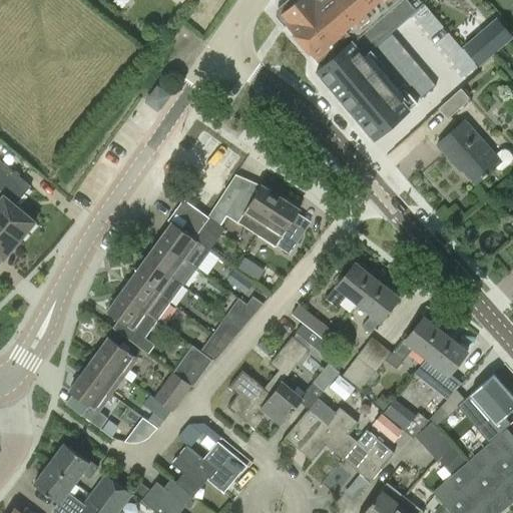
[(286,25),(317,61),(334,47),(348,35),(352,39),(364,53),(415,9),(407,0),(315,0),(296,0),(281,13),(289,22),(286,25)]
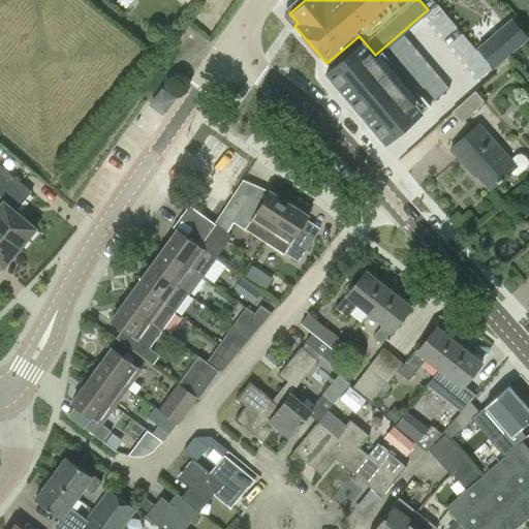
[(527,38),(511,21),(479,49),(494,66),(527,38)]
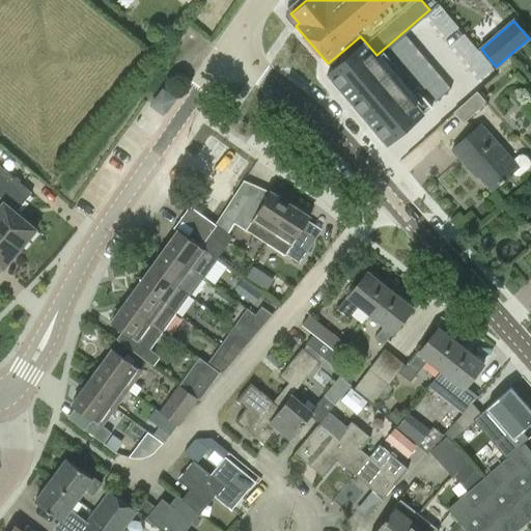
[(396,43),(401,49),(411,40),(406,34),(396,43)]
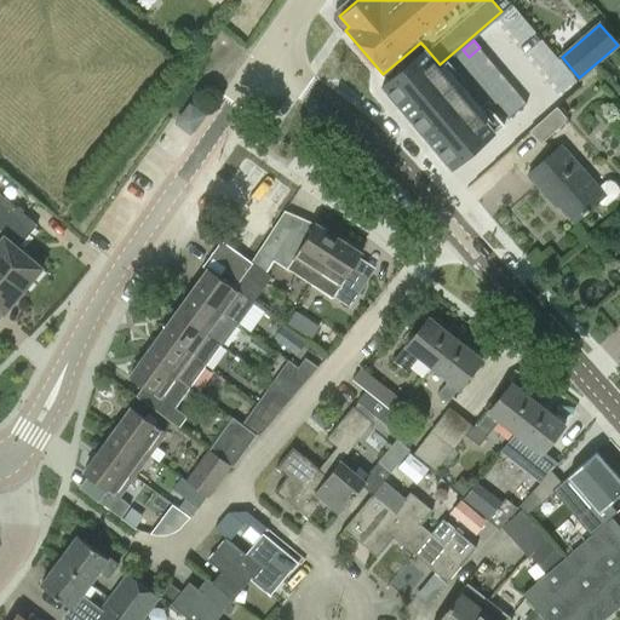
[(480,47),(469,57),(471,59),(475,63),(486,55),(480,47)]
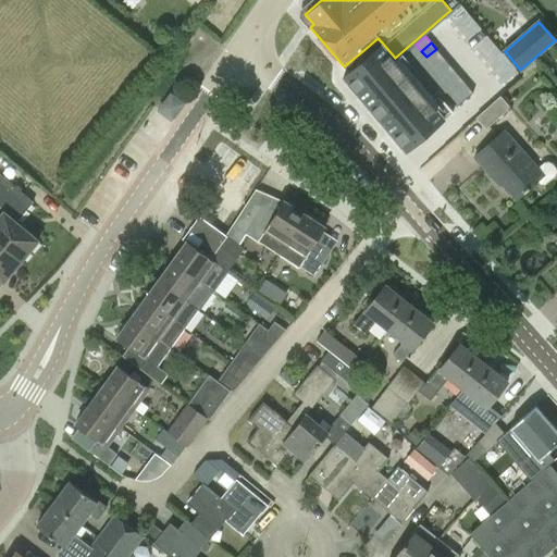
[(387,59),(392,56),(382,45),(364,59),(360,54),(345,66),(349,72),(344,77),(407,151),(445,119),(398,64),(394,67),(387,59)]
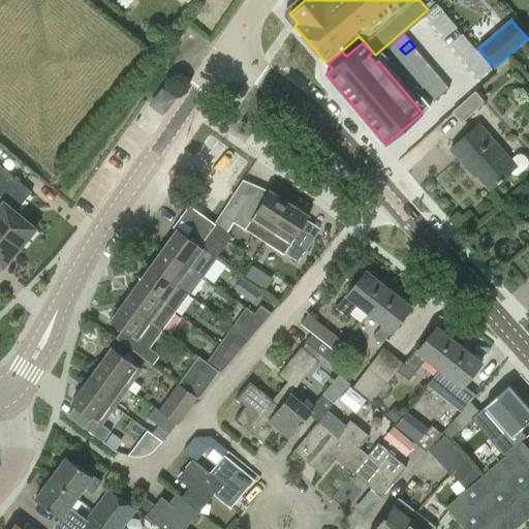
[(396,57),(402,51),(400,49),(395,42),(389,48),(396,57)]
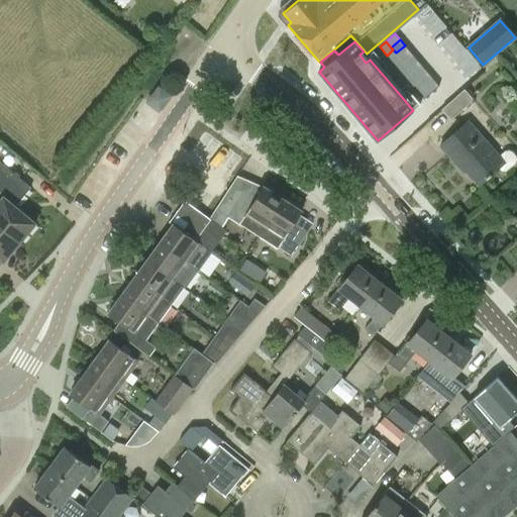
[(405,45),(396,53),(401,59),(410,50),(405,45)]
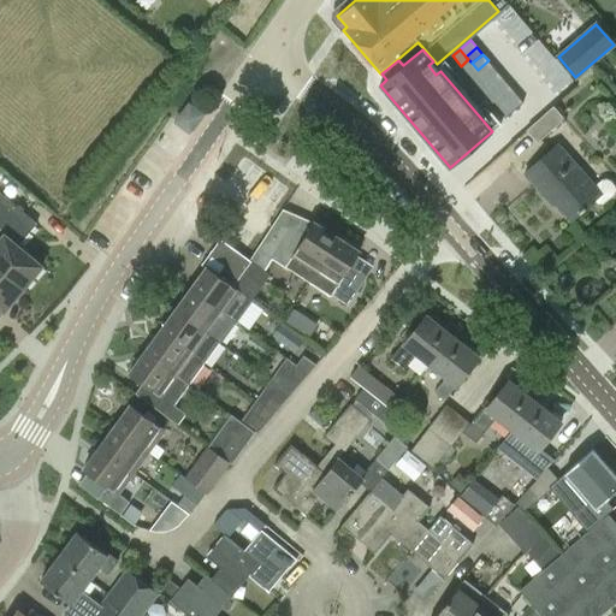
[(469,76),(478,70),(472,63),(468,59),(461,66),(469,76)]
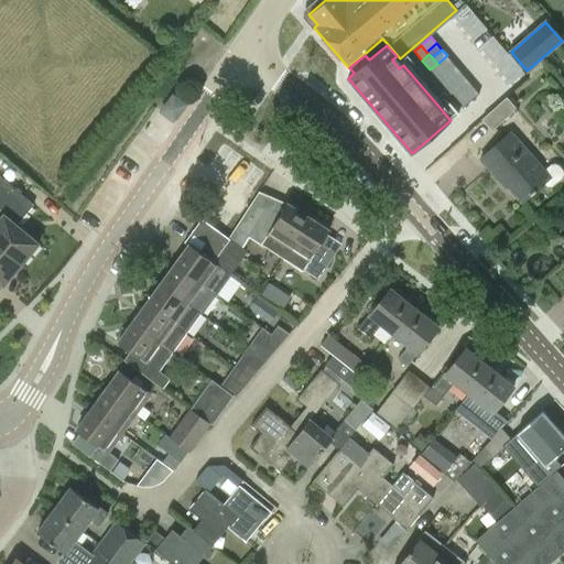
[(443,71),(453,62),(447,55),(437,64),(443,71)]
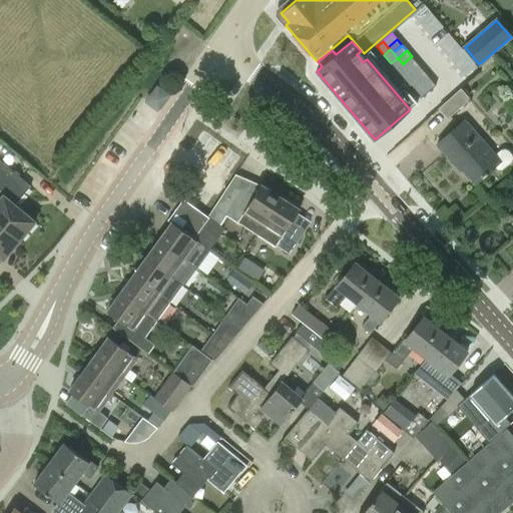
[(405,67),(407,70),(417,62),(412,56),(403,64),(405,67)]
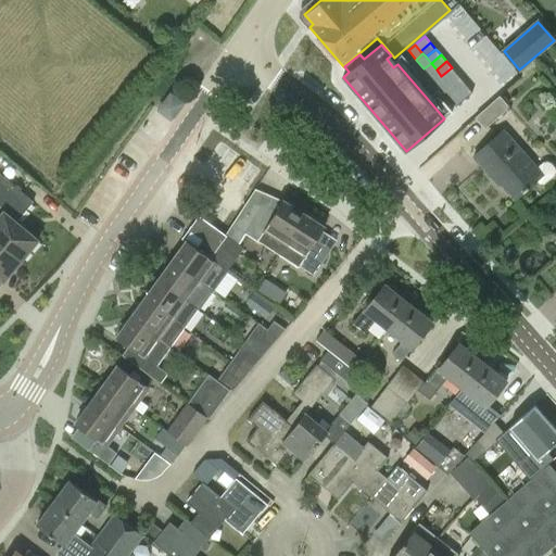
[(431,63),(424,68),(432,78),(439,73),(437,70),(431,63)]
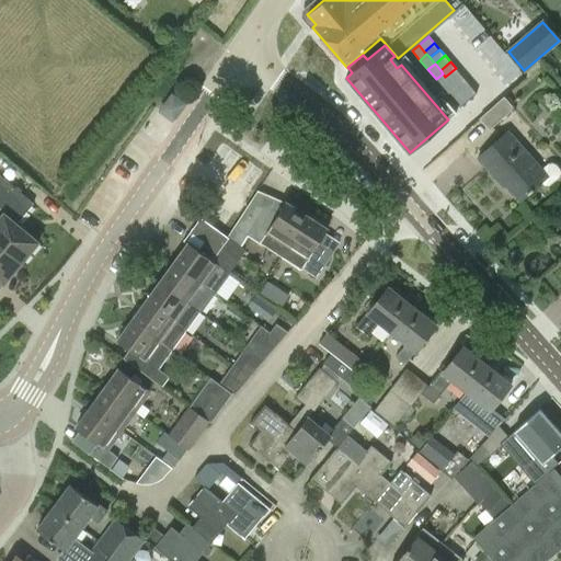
[(460,73),(456,68),(445,77),(450,82),(460,73)]
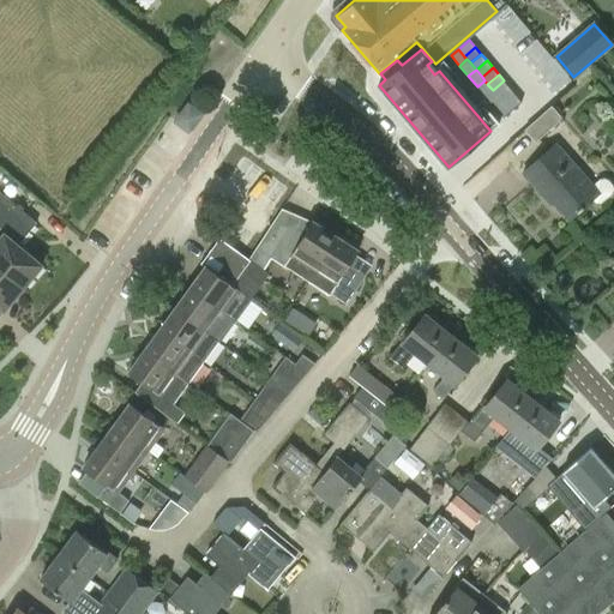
[(493,90),(487,84),(485,80),(477,86),(486,97),(493,90)]
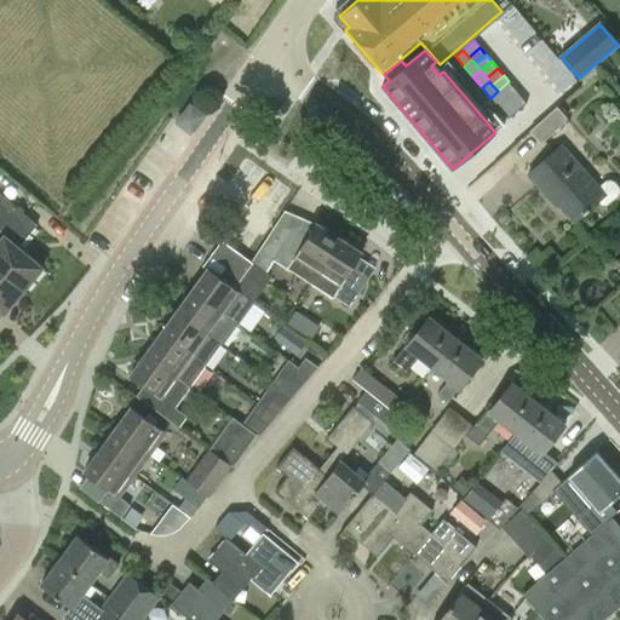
[(515,89),(509,81),(498,91),(504,98),(515,89)]
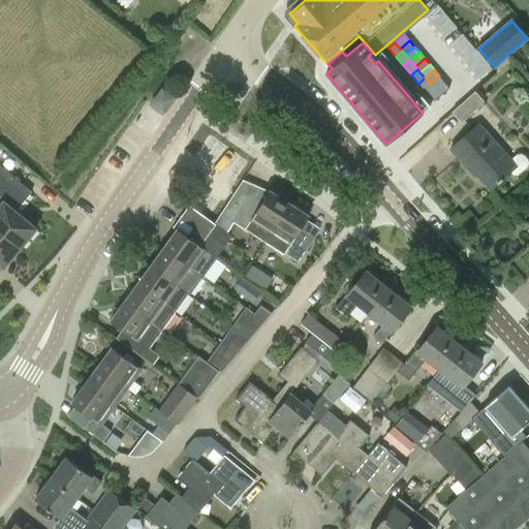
[(433,87),(435,90),(444,82),(439,75),(430,84),(433,87)]
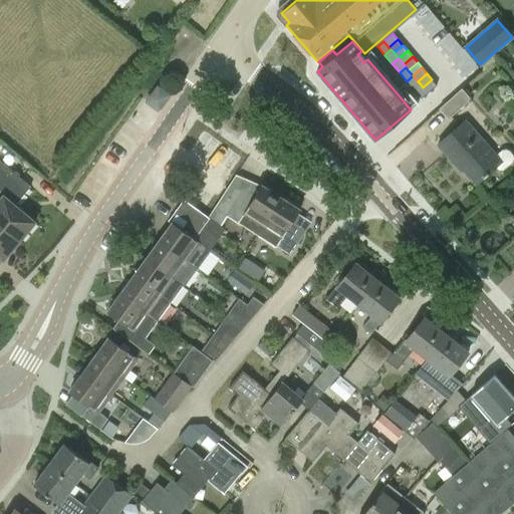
[(414,89),(421,84),(418,81),(413,75),(407,81),(414,89)]
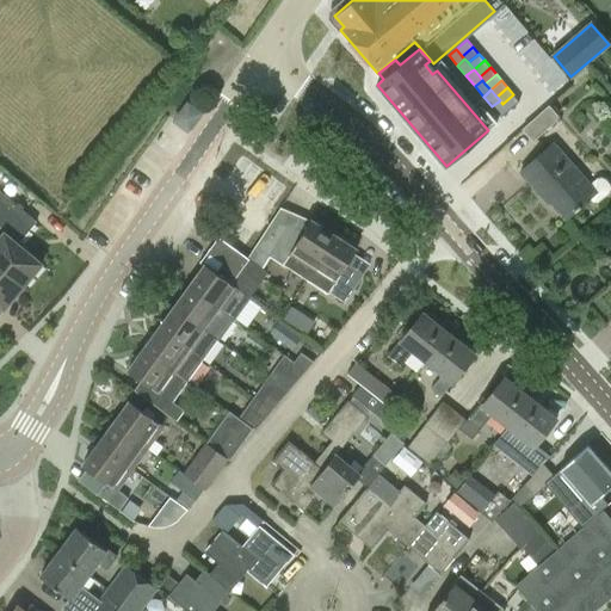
[(513,94),(503,104),(508,111),(519,102),(513,94)]
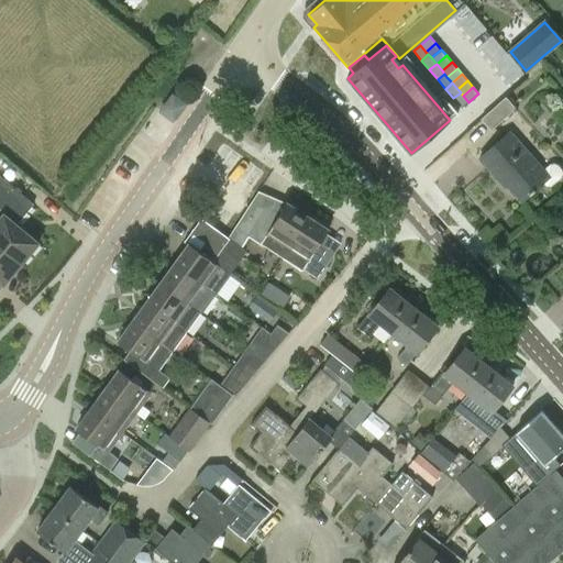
[(461,92),(453,98),(462,108),(468,102),(463,96),(461,92)]
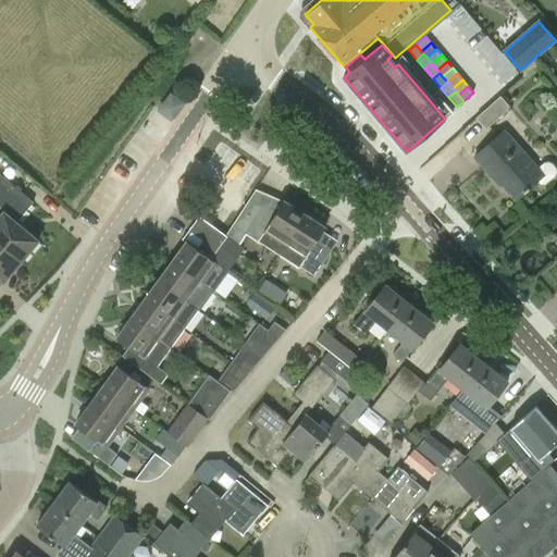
[(158,111),(170,120),(181,104),(169,96),(158,111)]
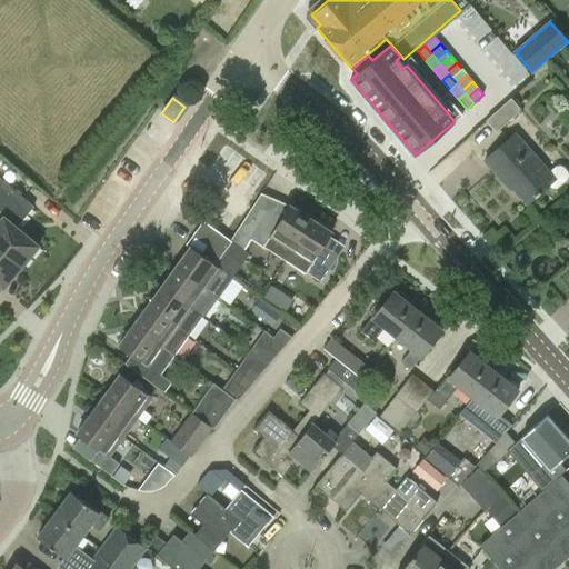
[(496,130),(520,109),(510,98),(487,120),(496,130)]
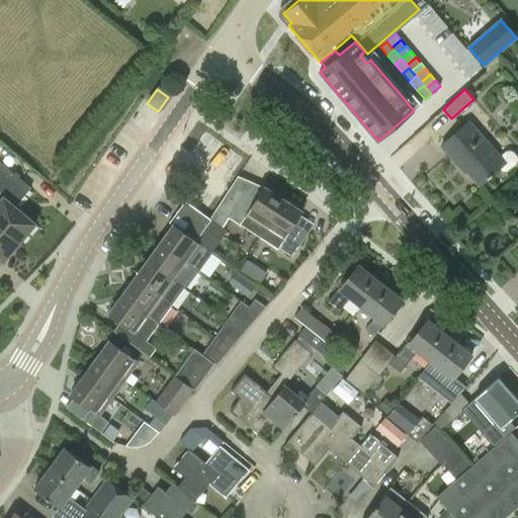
[(480,185),(499,168),(502,172),(507,171),(516,163),(517,159),(516,156),(514,152),(510,151),(506,151),(503,154),(499,157),(468,121),(441,146),(459,166),(461,165),(480,185)]
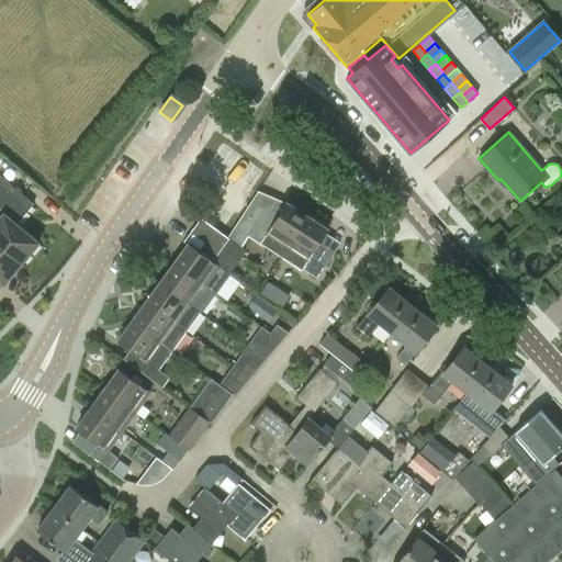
[(0,245),(22,265),(40,244),(18,225),(35,205),(1,177),(0,177),(0,245)]
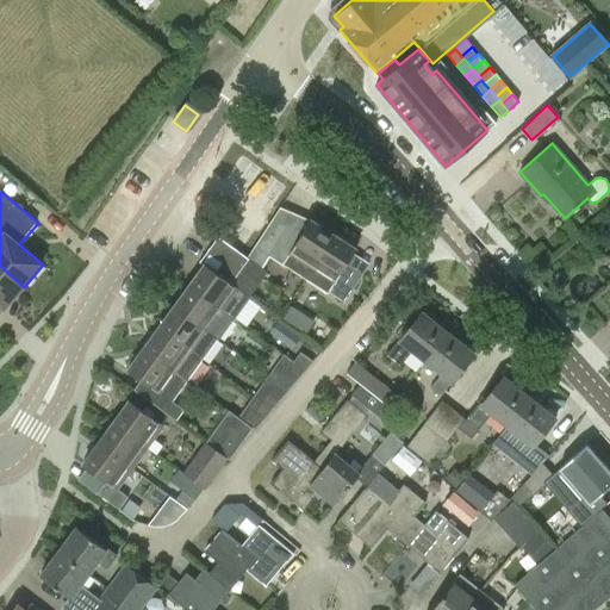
[(254,246),(304,278),(332,234),(309,219),(300,234),(273,216),(254,246)]
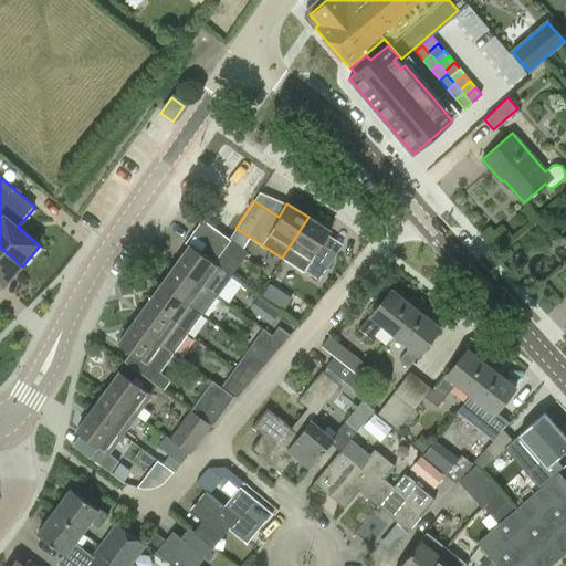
[(329,230),(308,217),(282,258),(303,270),(304,269),(315,276),(332,250),(321,243),(329,230)]
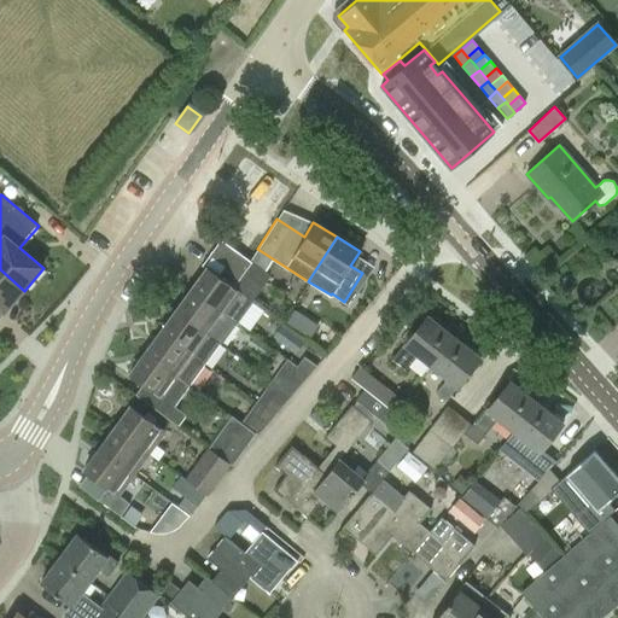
[(220,238),(210,251),(242,274),(251,261),(220,238)]
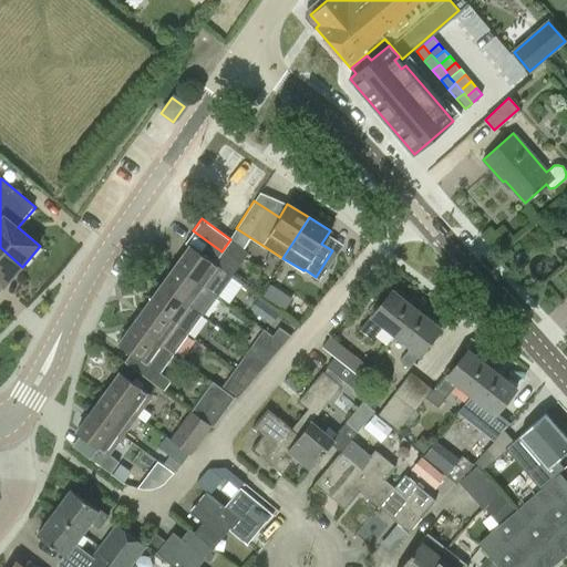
[(222,251),(193,230),(184,243),(188,246),(214,263),(222,251)]
